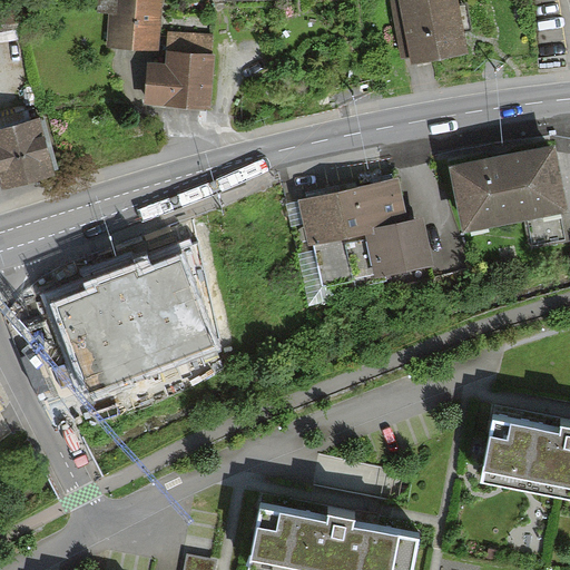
[(157,47),(159,0),(110,0),(109,45),(157,47)]
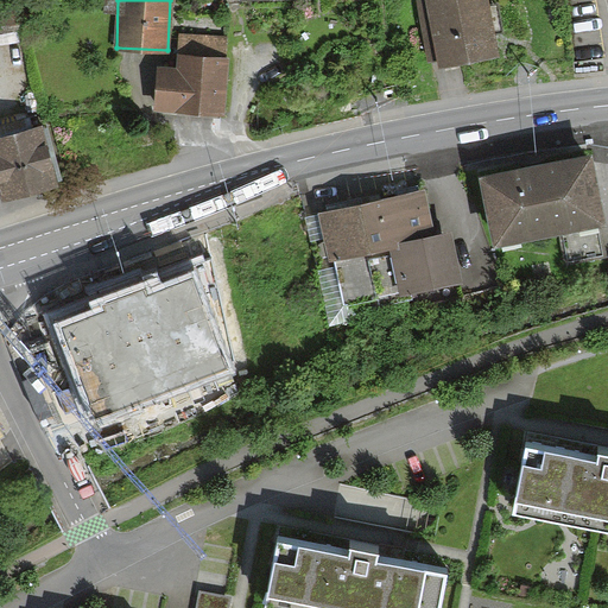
[(494,52),(482,0),(431,0),(444,63),(494,52)]
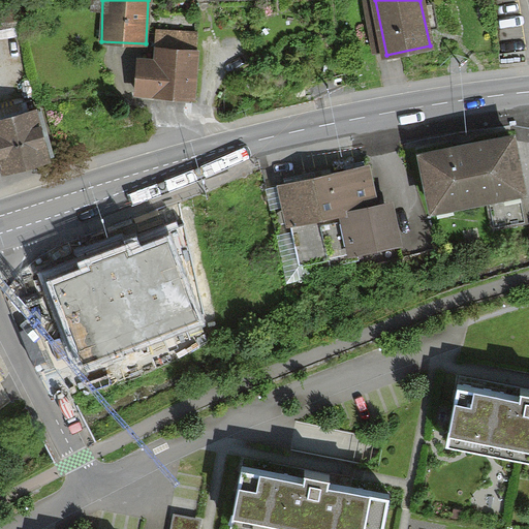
[(196,101),(197,30),(160,30),(160,58),(138,58),(137,100),(196,101)]
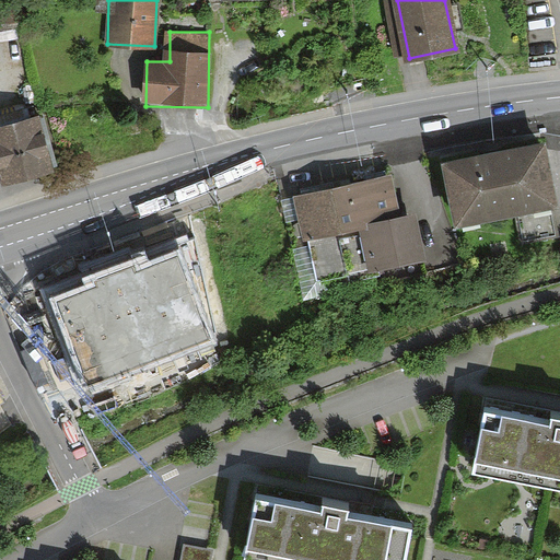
[(41,119),(0,129),(0,177),(2,186),(55,172),(41,119)]
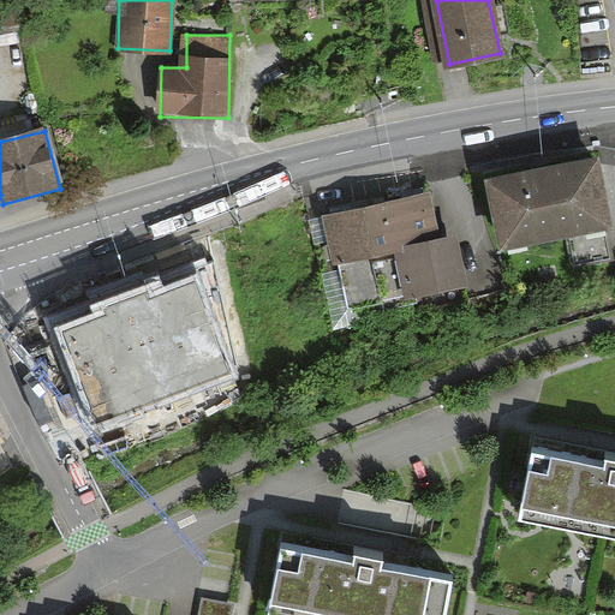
[(593,163),(493,184),(505,245),(607,225),(593,163)]
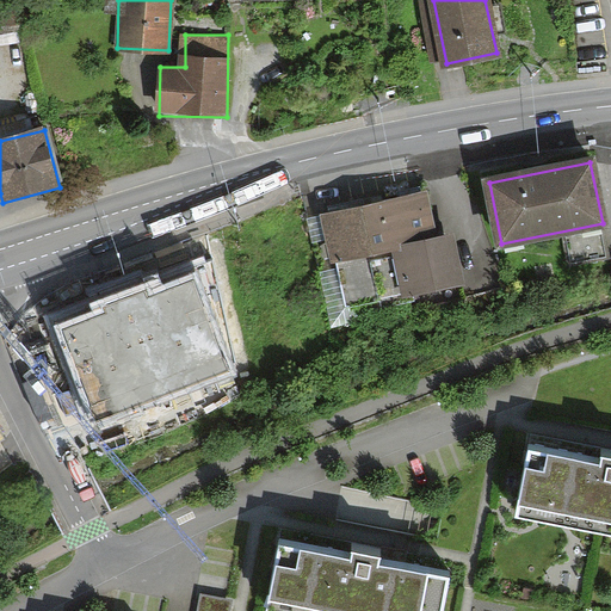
[(424,196),(326,217),(335,261),(395,247),(406,294),(458,282),(449,239),(434,242),(424,196)]
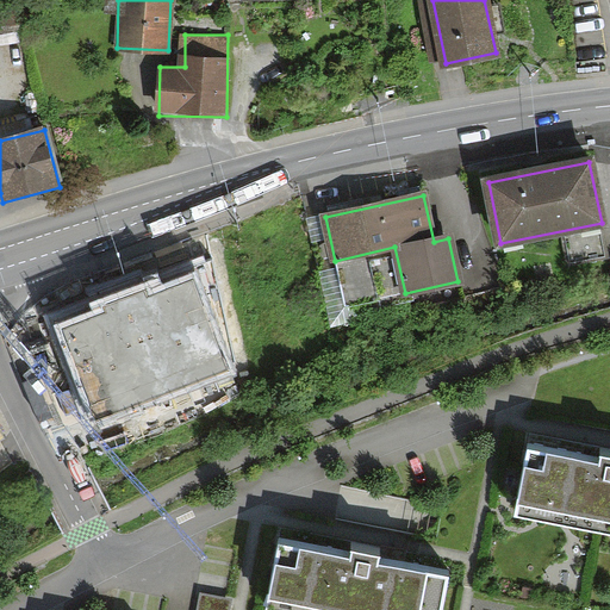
[(93,310),(54,324),(67,358),(92,424),(232,373),(195,272),(149,288),(145,281),(89,302),(93,310)]
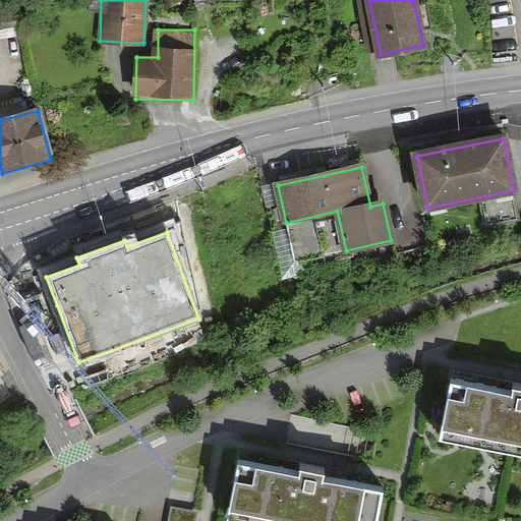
[(515,394),(453,383),(443,439),(520,452),(520,389),(516,389),(515,394)]
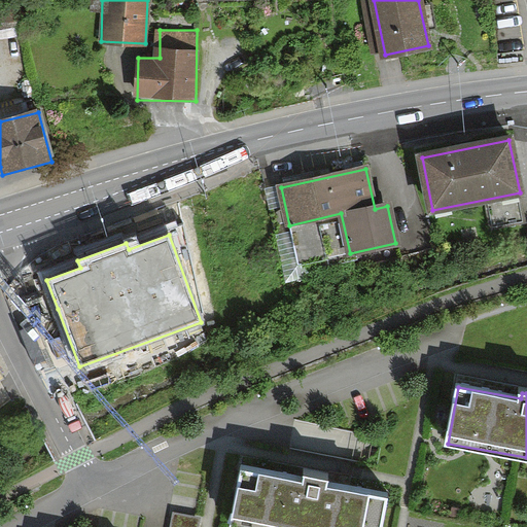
[(303,480),(240,468),(230,525),(242,526),(383,526),(389,495),(327,484),(328,479),(304,475),(303,480)]
